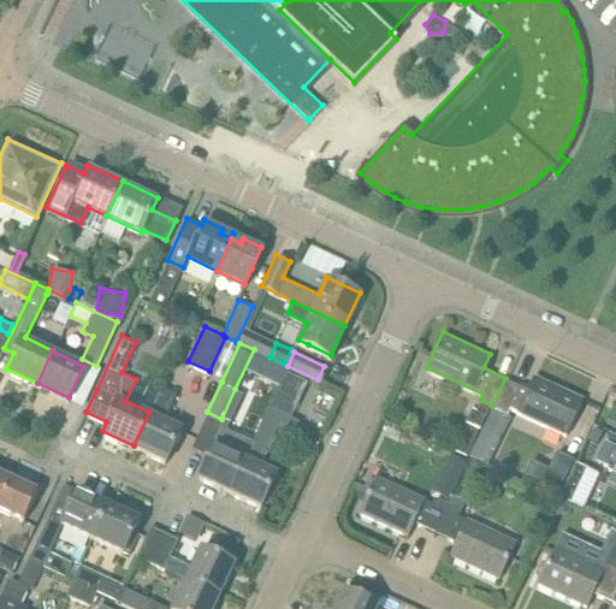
[(505,378),(492,406),(507,412),(509,406),(566,431),(582,396),(534,374),(527,388),(505,378)]
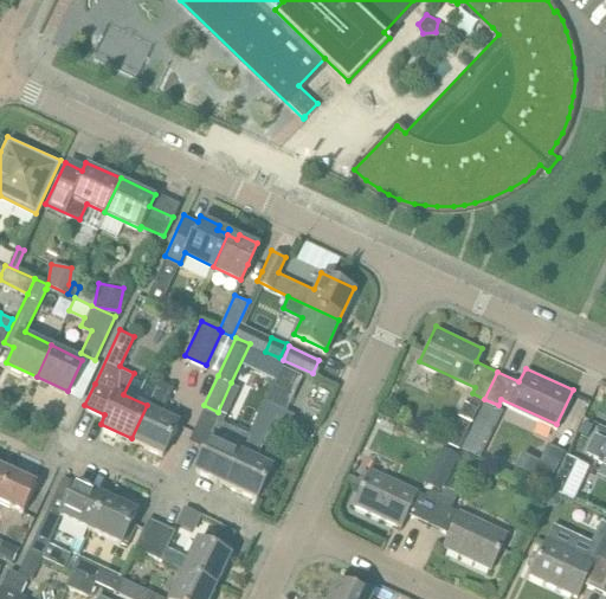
[(159,379),(147,405),(131,438),(162,452),(173,431),(178,420),(160,412),(173,385),(159,379)]
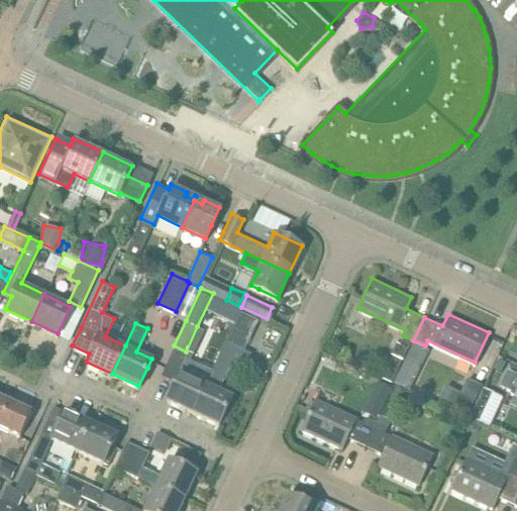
[(218,423),(231,395),(217,389),(232,356),(245,363),(251,351),(244,347),(249,338),(232,330),(227,339),(226,339),(206,383),(205,383),(192,411),(218,423)]
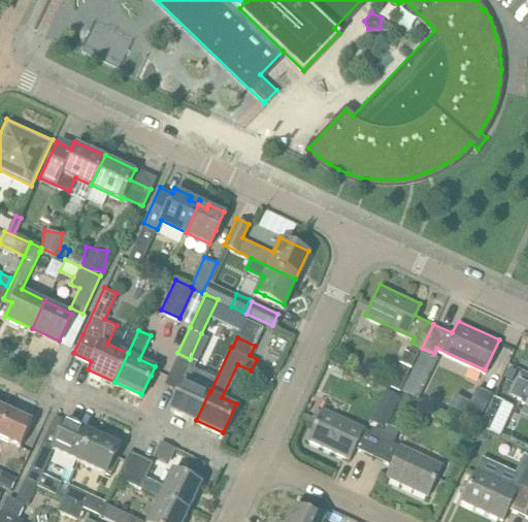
[(424,354),(417,368),(427,373),(433,359),(424,354)]
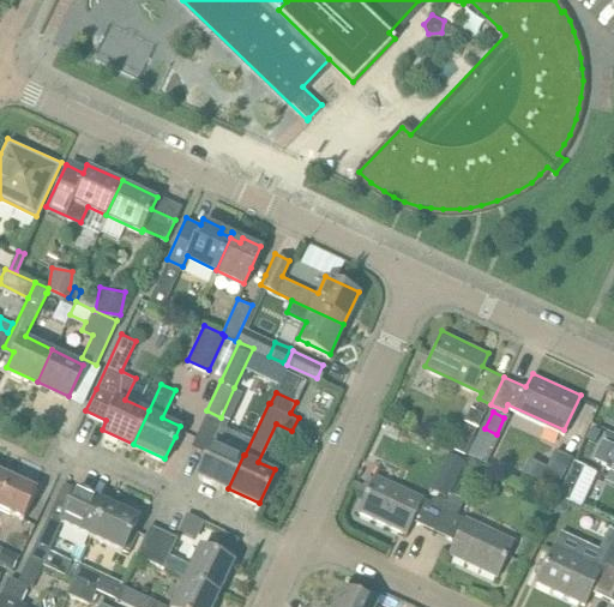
[(613,440),(602,436),(593,455),(607,462),(613,450),(613,446),(613,440)]
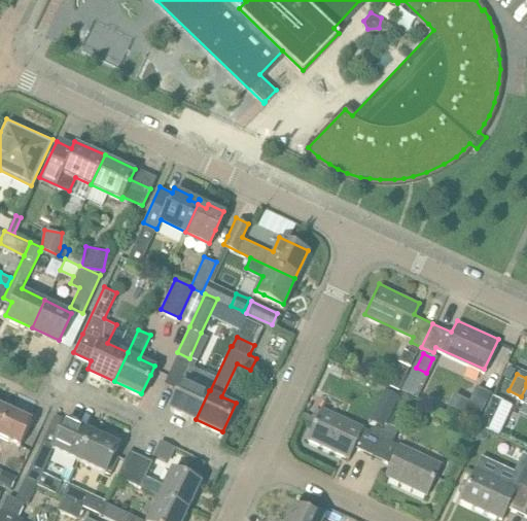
[(417,377),(408,380),(413,393),(421,390),(417,377)]
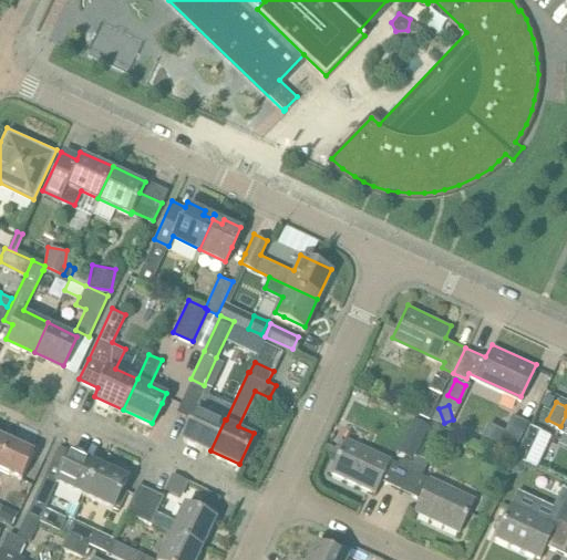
[(225,420),(196,406),(182,437),(210,450),(225,420)]
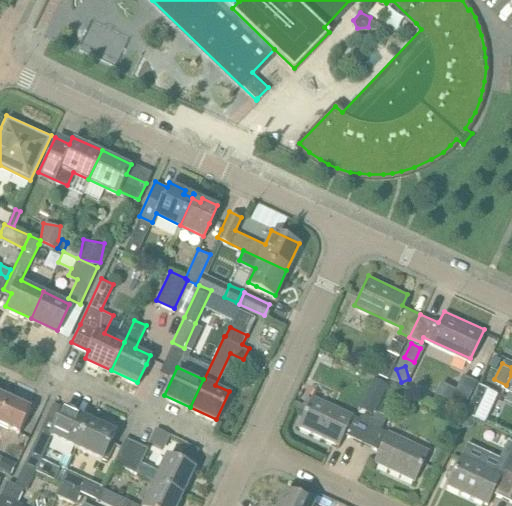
[(0,413),(8,396),(0,391),(0,413)]
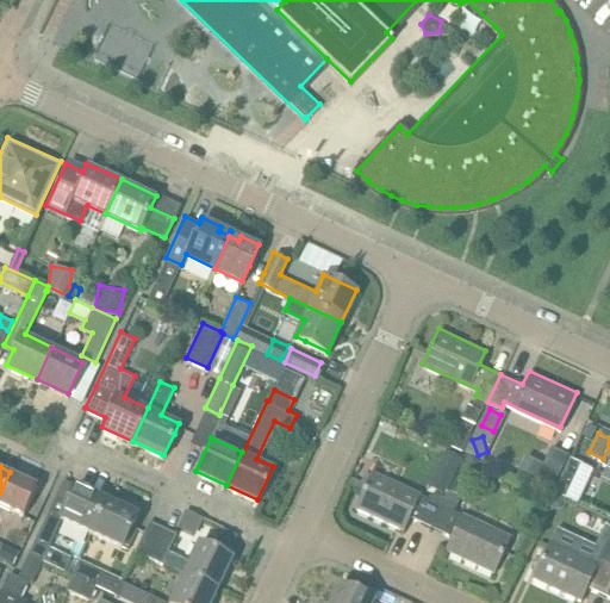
[(350,473),(348,480),(363,488),(371,472),(365,468),(360,478),(350,473)]
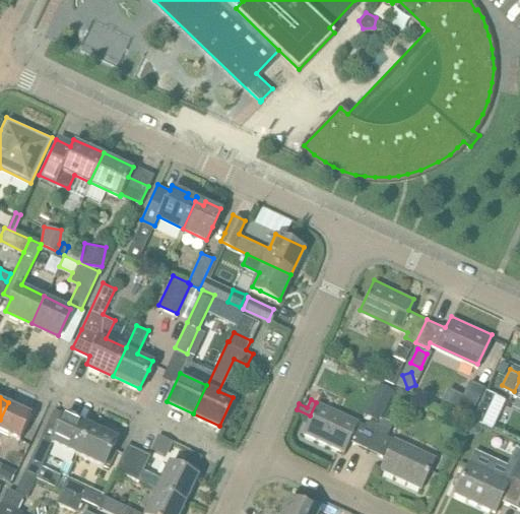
[(365,423),(335,408),(317,400),(316,402),(310,415),(303,431),(343,449),(349,438),(367,447),(382,414),(371,409),(365,423)]
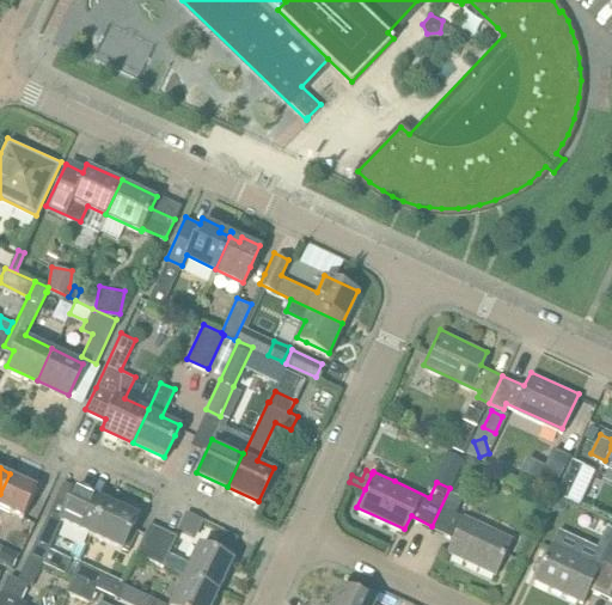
[(10,474),(0,494),(0,502),(23,514),(36,486),(10,474)]
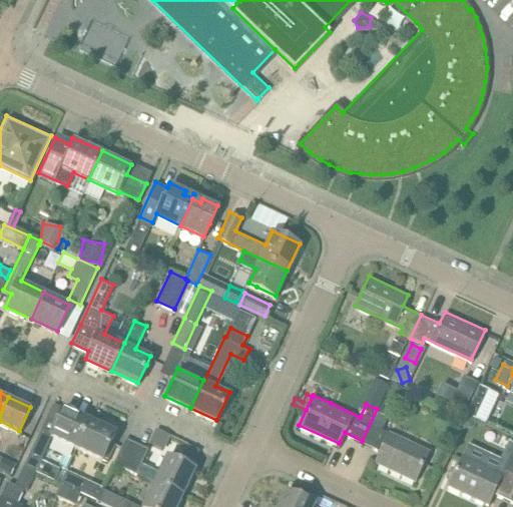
[(52,434),(77,445),(89,418),(53,401),(24,464),(35,469),(52,434)]
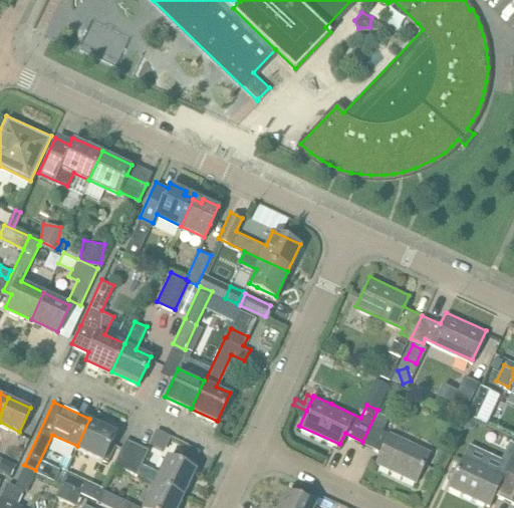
[(377,410),(362,442),(380,450),(375,461),(416,480),(424,462),(430,451),(382,428),(390,415),(377,410)]
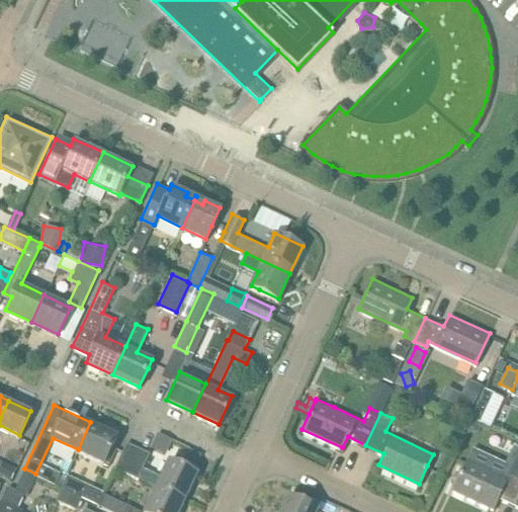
[(467,416),(462,427),(464,431),(483,425),(481,420),(467,416)]
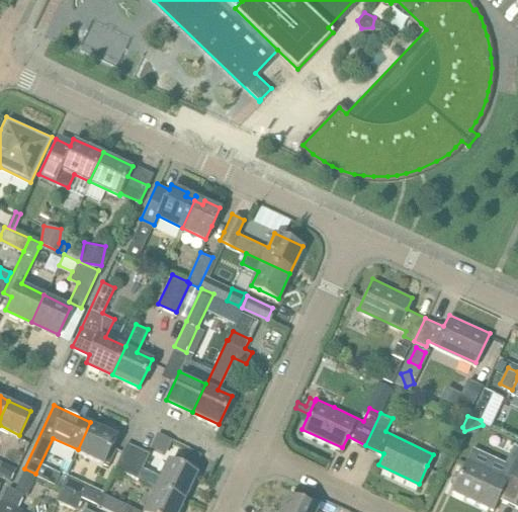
[(116,434),(90,422),(78,449),(103,461),(108,452),(116,434)]
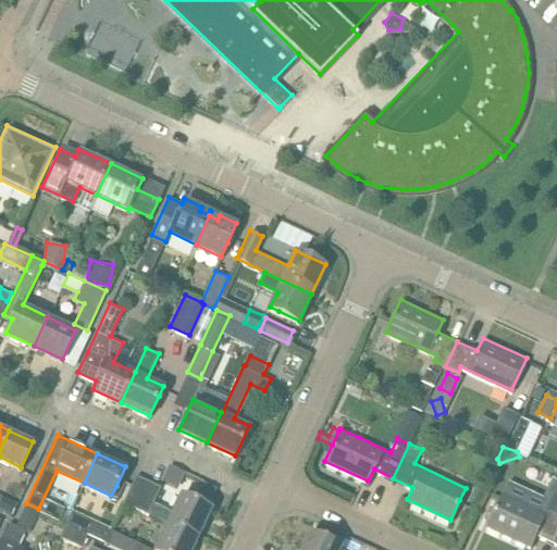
[(136,505),(148,477),(136,472),(123,500),(136,505)]
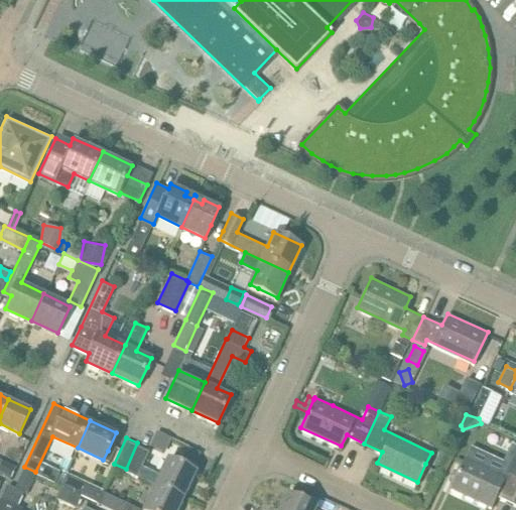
[(137,442),(126,469),(137,474),(155,483),(160,472),(142,464),(149,449),(137,442)]
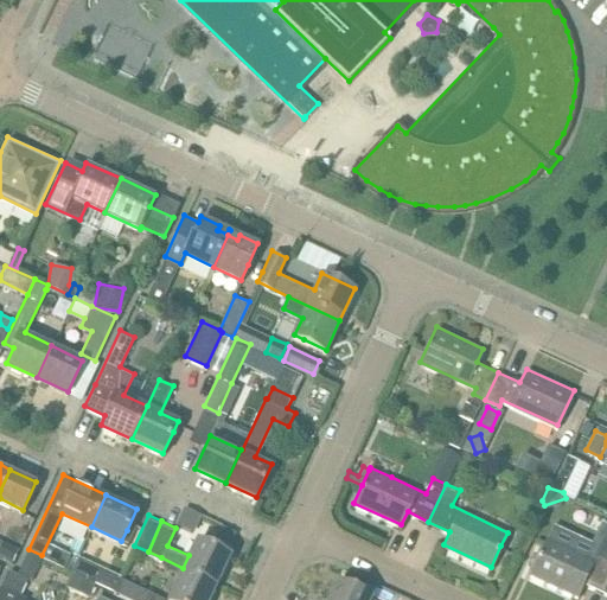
[(583,581),(605,592),(606,586),(606,527),(592,559),(547,537),(530,572),(577,594),(583,581)]
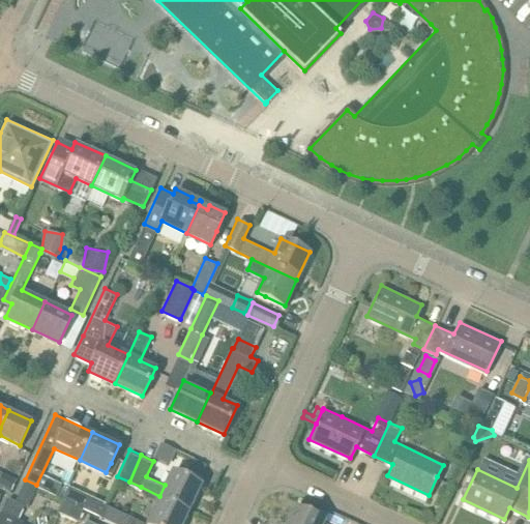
[(159,496),(188,510),(201,483),(198,481),(201,473),(185,466),(181,473),(172,469),(165,485),(159,496)]
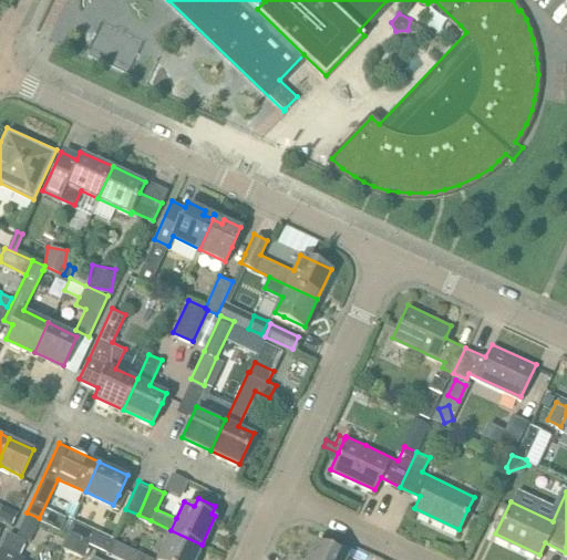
[(30,538),(39,518),(27,512),(17,532),(30,538)]
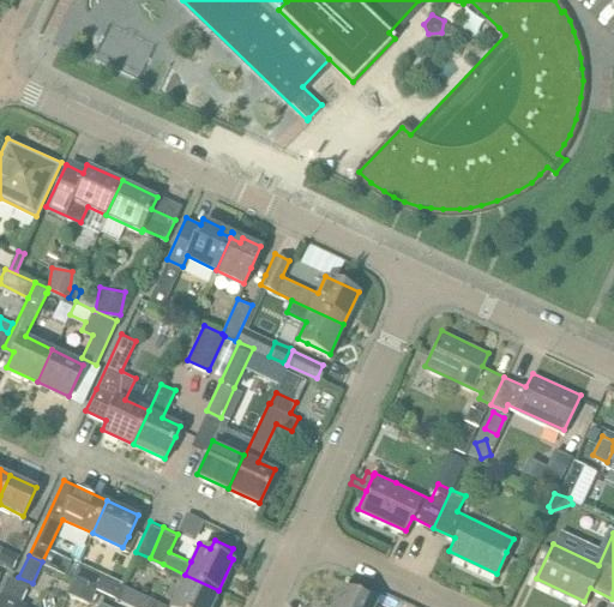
[(89,568),(83,581),(95,586),(101,574),(89,568)]
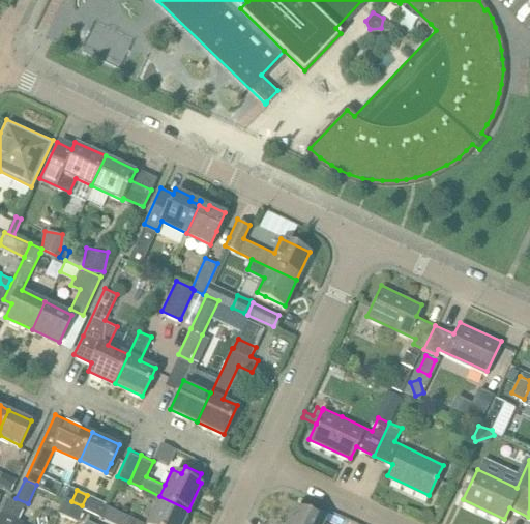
[(18,518),(24,503),(7,495),(0,511),(0,523),(22,523),(23,520),(18,518)]
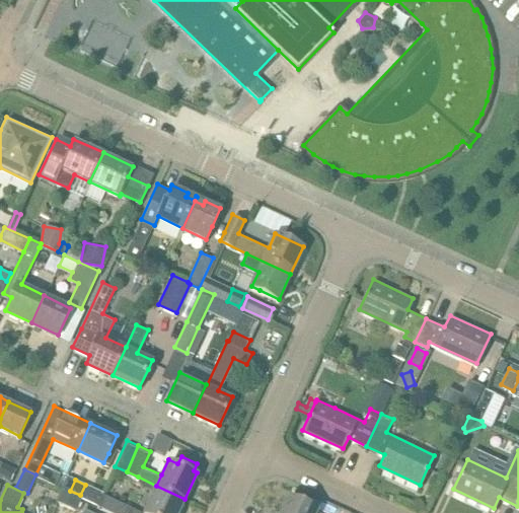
[(177,512),(184,499),(156,486),(144,512),(102,493),(97,503),(117,512),(177,512)]
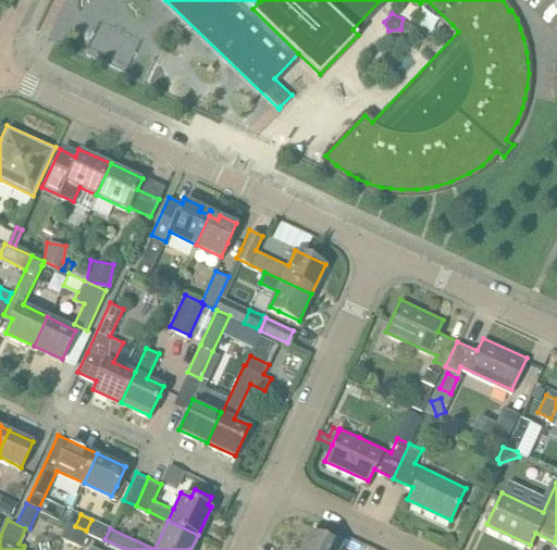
[(82,545),(87,532),(67,523),(62,535),(82,545)]
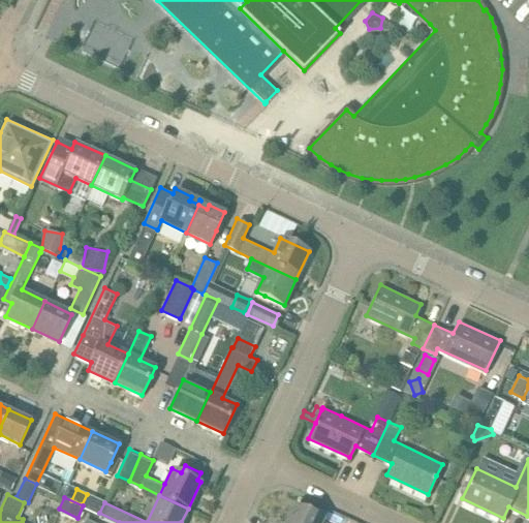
[(320,522),(323,518),(294,504),(286,522),(320,522)]
